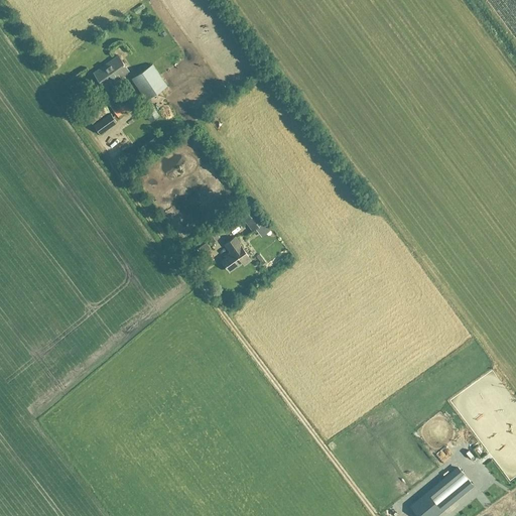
[(104,90),(129,72),(118,56),(93,74),(104,90)]
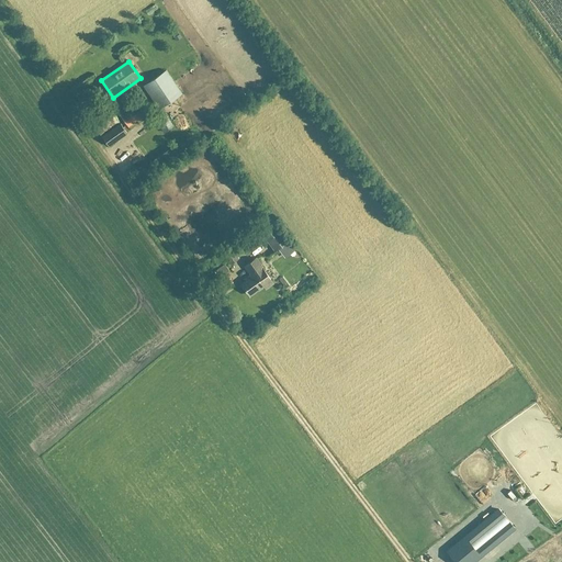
[(182,94),(167,71),(144,88),(159,111),(182,94)]
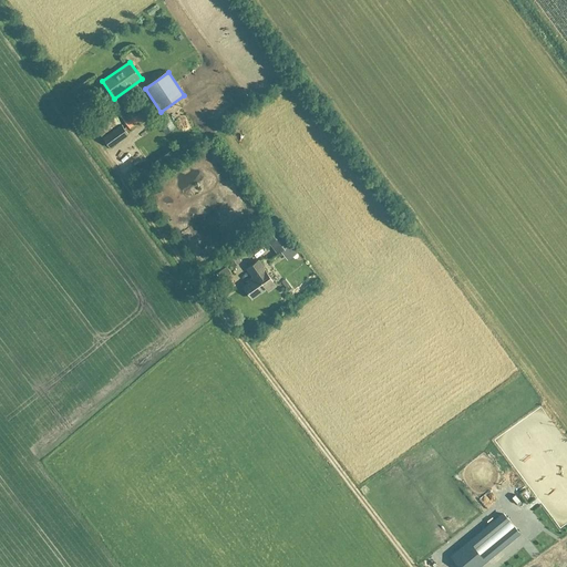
[(130,130),(148,115),(142,105),(122,119),(130,130)]
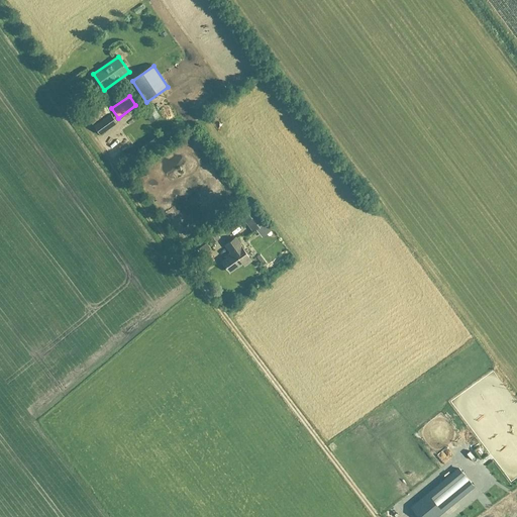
[(103,103),(86,115),(92,125),(109,113),(103,103)]
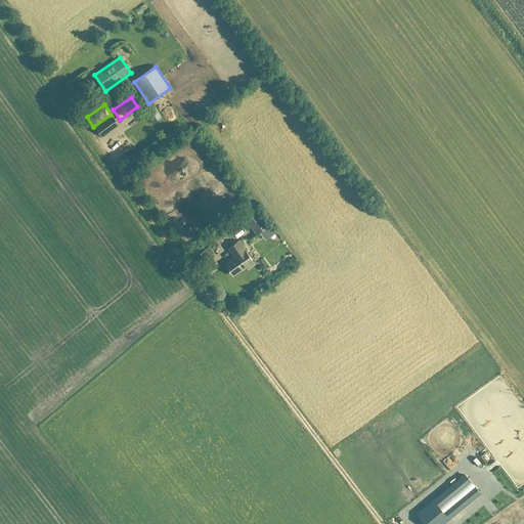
[(155,107),(144,114),(150,122),(160,116),(155,107)]
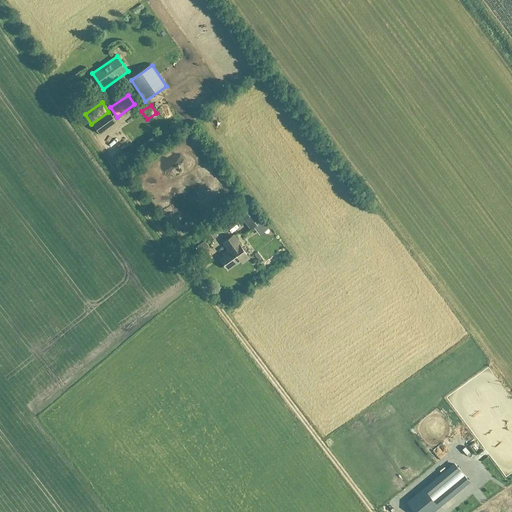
[(99,134),(115,122),(109,114),(93,126),(99,134)]
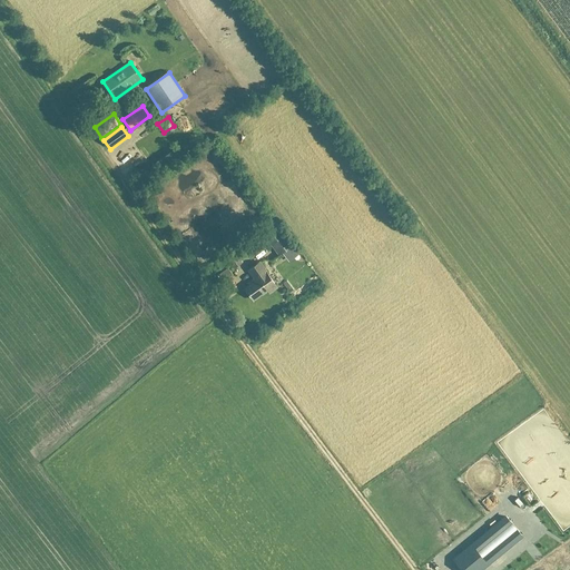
[(264,236),(274,249),(281,257),(293,247),(276,227),(264,236)]
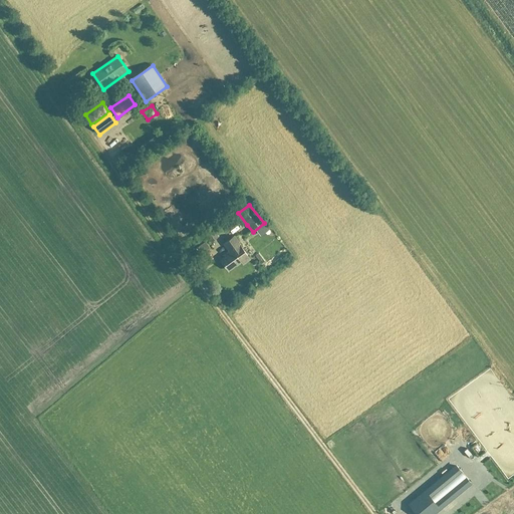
[(213,244),(219,239),(209,226),(203,231),(213,244)]
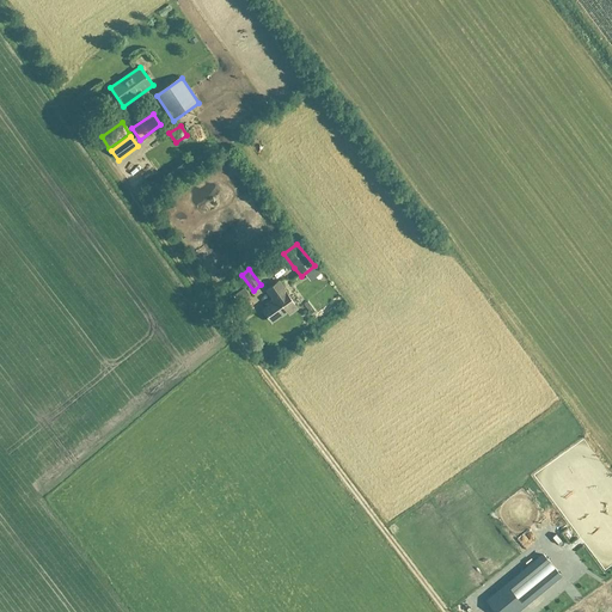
[(291,317),(299,311),(280,285),(269,293),(276,303),(264,312),(274,325),(288,313),(291,317)]
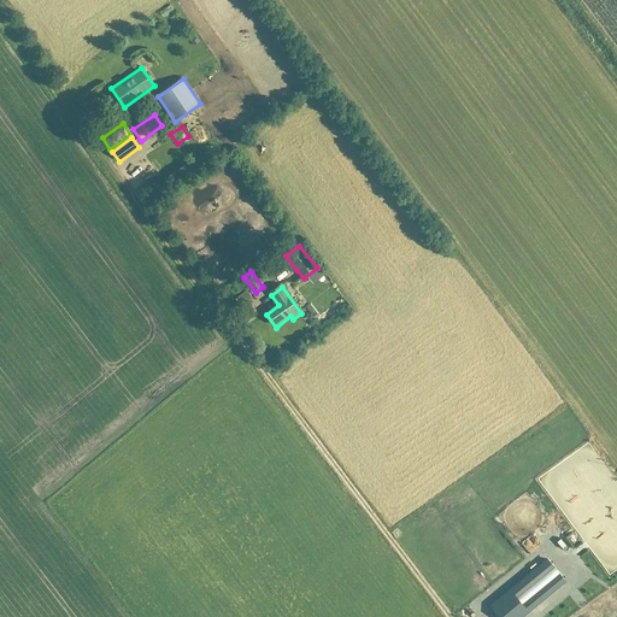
[(254,309),(245,316),(248,322),(259,316),(254,309)]
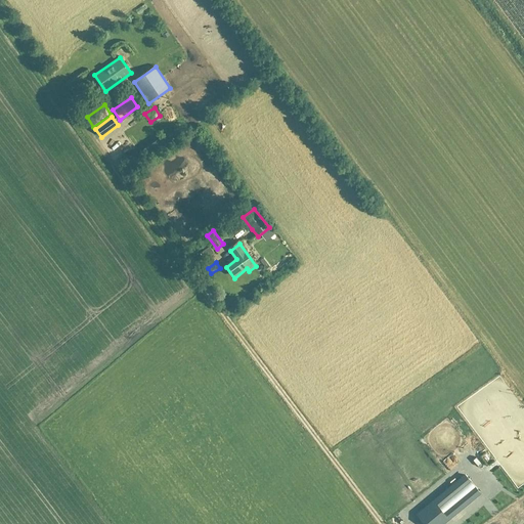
[(465,476),(417,515),(424,523),(441,523),(479,493),(476,489),(475,487),(443,513),(438,508),(470,481),(465,476)]
